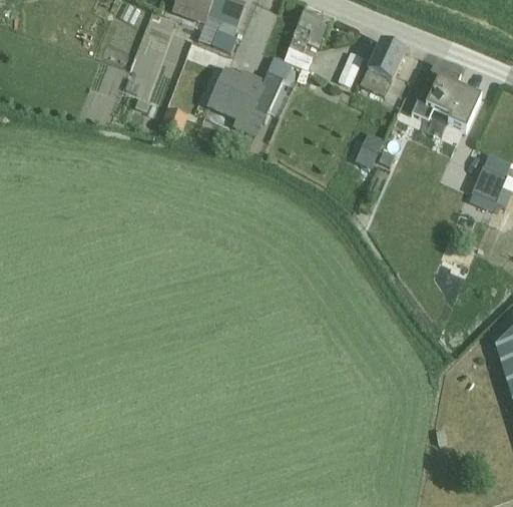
[(177,0),(173,12),(202,23),(197,36),(231,50),(237,36),(233,34),(245,5),(231,0),(177,0)]
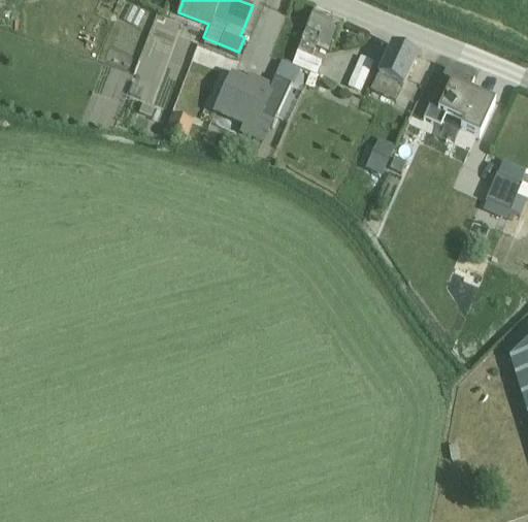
[(293,58),(292,61),(316,71),(321,59),(311,56),(317,43),(329,49),(342,22),(314,8),(293,58)]
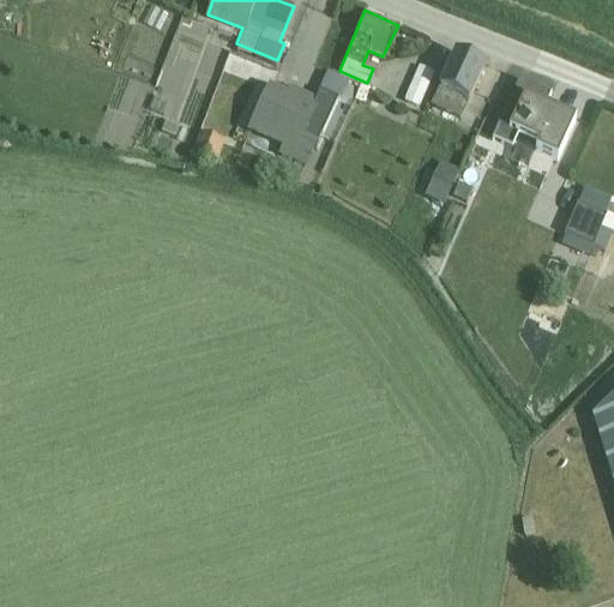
[(456,50),(432,102),(459,116),(485,64),(456,50)]
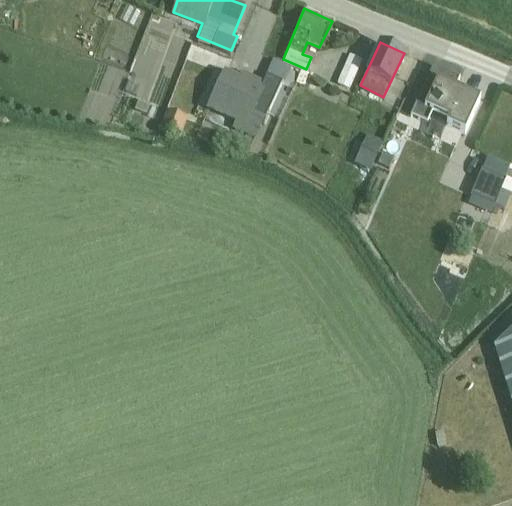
[(350,51),(337,80),(350,86),(362,57),(350,51)]
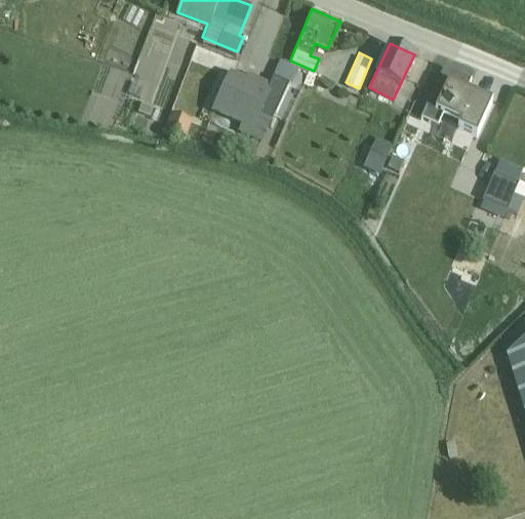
[(275,74),(289,80),(291,81),(298,66),(282,57),(281,57),(274,73),(275,74)]
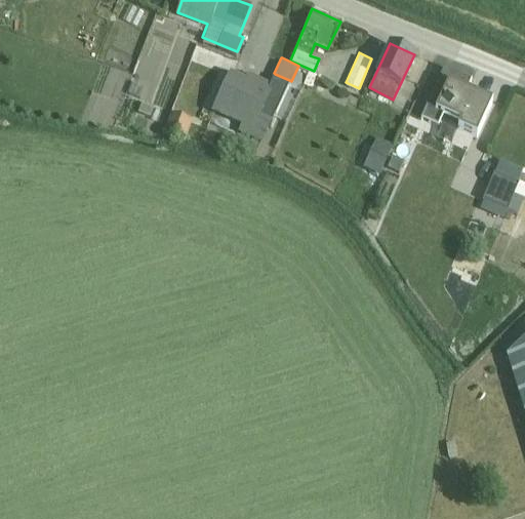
[(444,65),(421,113),(437,120),(442,109),(460,118),(457,124),(475,131),(479,123),(492,100),(465,87),(469,78),(471,78),(472,77),(444,65)]
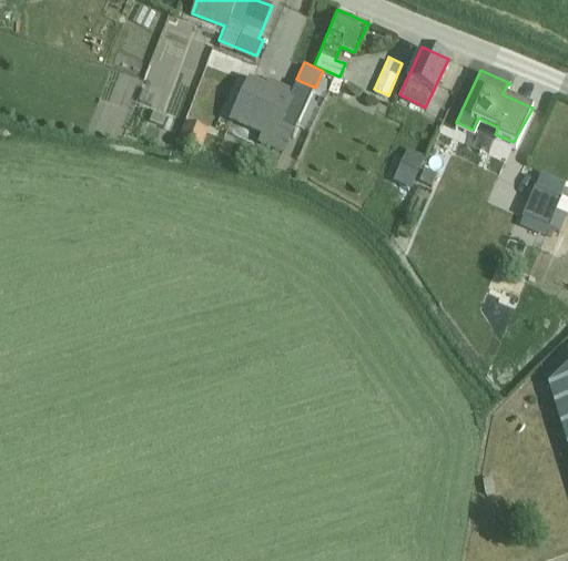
[(313,87),(297,80),(293,91),(275,82),(272,88),(250,77),(231,118),(261,131),(257,138),(283,150),(313,87)]
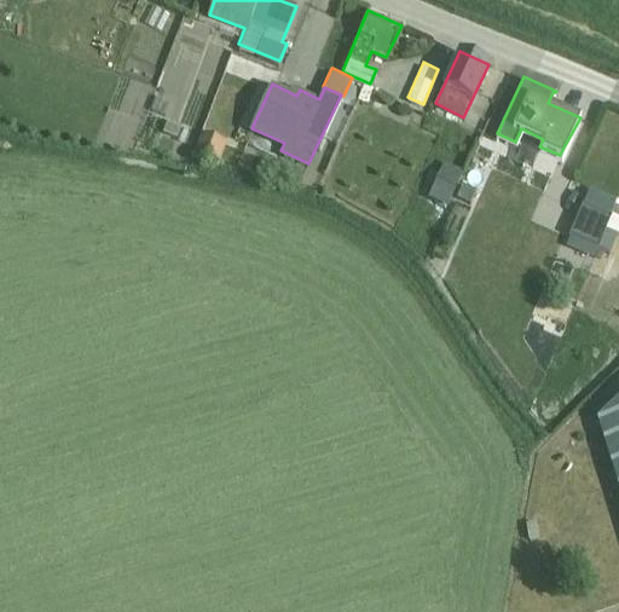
[(203,126),(194,149),(219,155),(226,136),(203,126)]
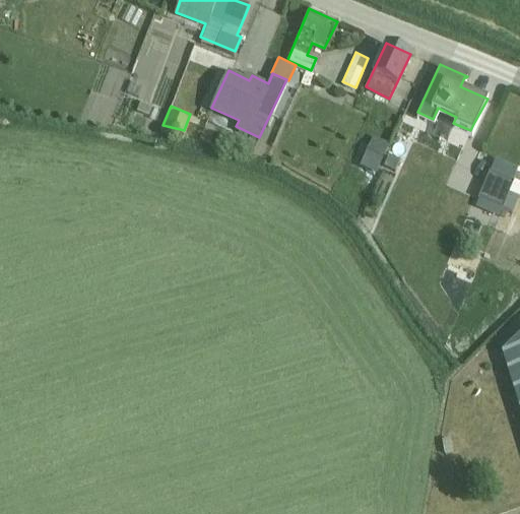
[(373,132),(360,162),(377,170),(390,140),(373,132)]
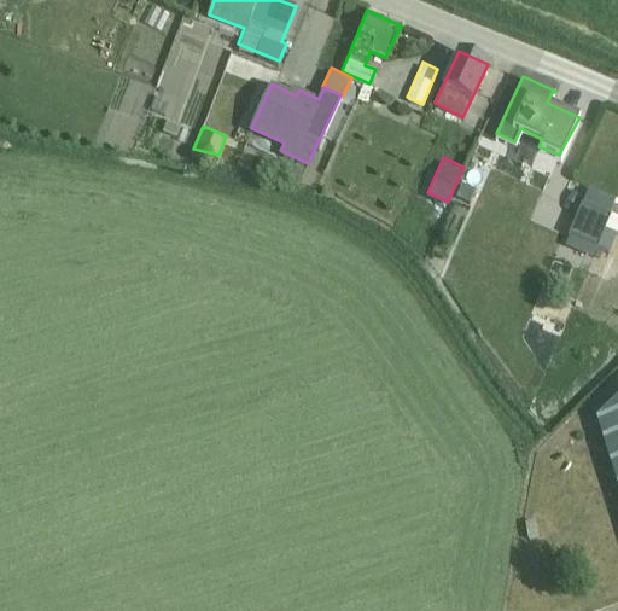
[(583,198),(565,239),(593,251),(598,240),(610,246),(617,225),(617,216),(608,213),(610,209),(583,198)]
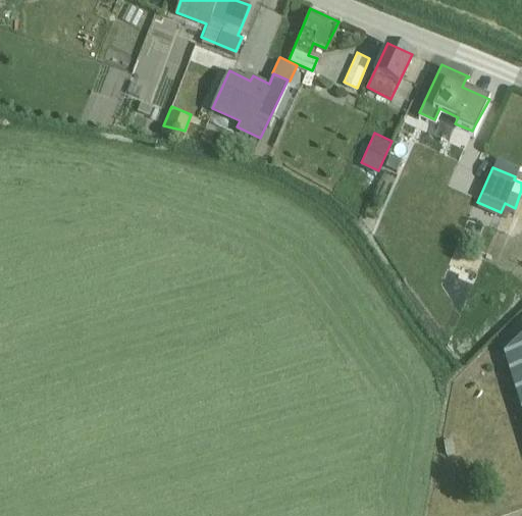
[(370,203),(380,209),(388,194),(377,189),(370,203)]
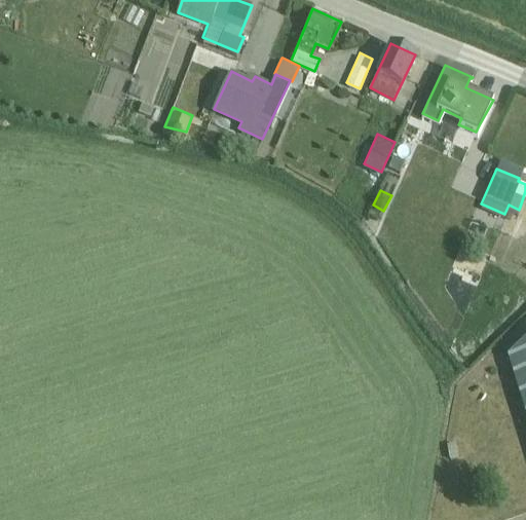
[(525,335),(506,350),(525,411),(525,335)]
